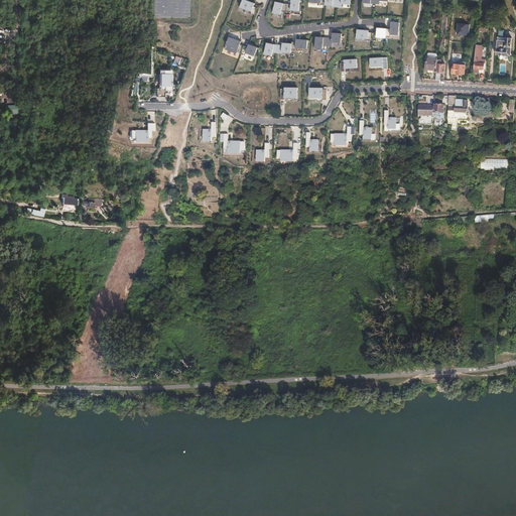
[(250,14),(254,15),(257,8),(253,6),(254,3),(244,0),(242,0),(240,7),(251,11),(250,14)]
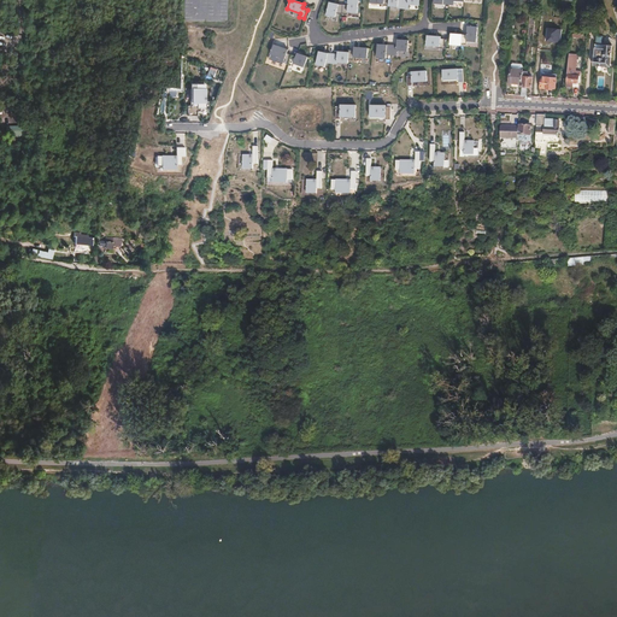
[(348,0),(348,5),(344,5),(344,15),(348,15),(348,12),(358,13),(359,0),(348,0)]
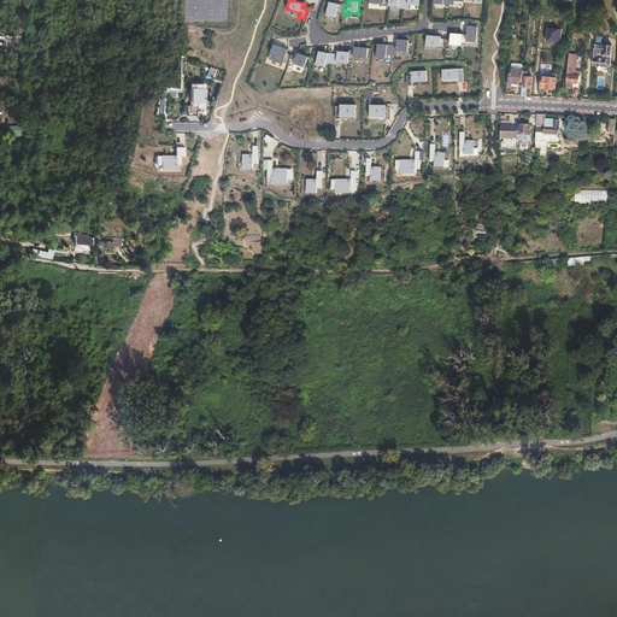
[(344,15),(344,5),(339,5),(331,1),(327,15),(336,17),(338,13),(344,15)]
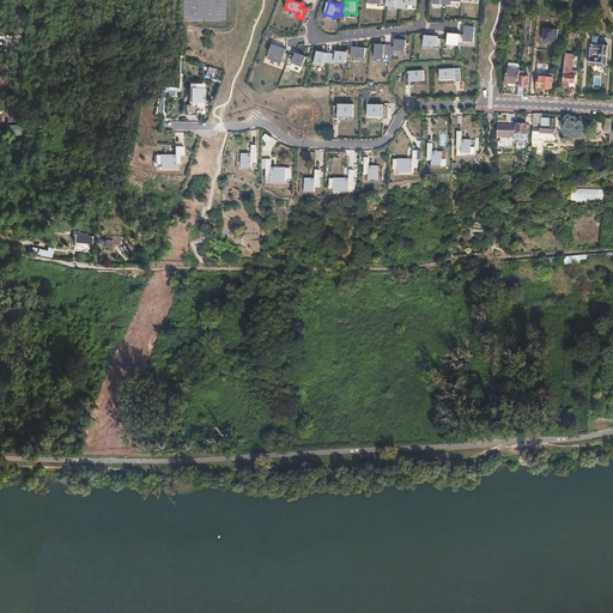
[(465,35),(460,35),(459,44),(465,44),(465,42),(474,42),(475,28),(466,26),(465,35)]
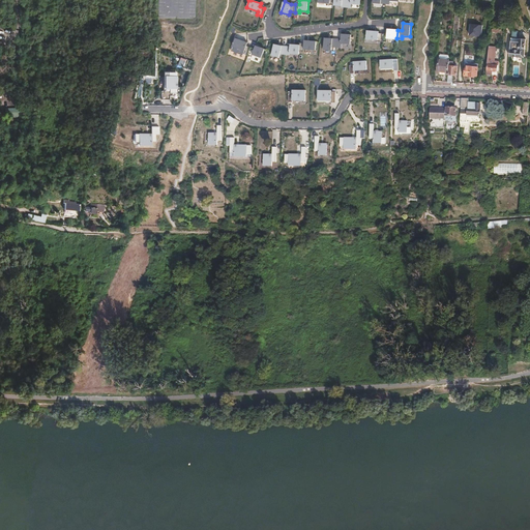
[(482,36),(482,24),(470,23),(470,35),(482,36)]
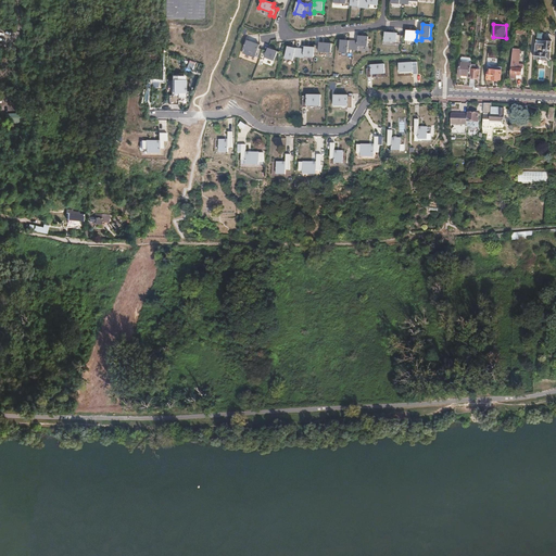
[(416,40),(417,32),(407,30),(406,36),(402,36),(402,45),(406,45),(406,40),(416,41),(416,40)]
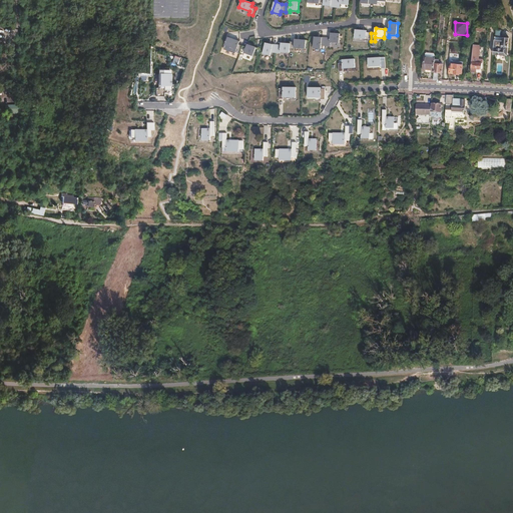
[(371,41),(371,33),(367,32),(367,31),(356,30),(355,38),(366,39),(366,40),(371,41)]
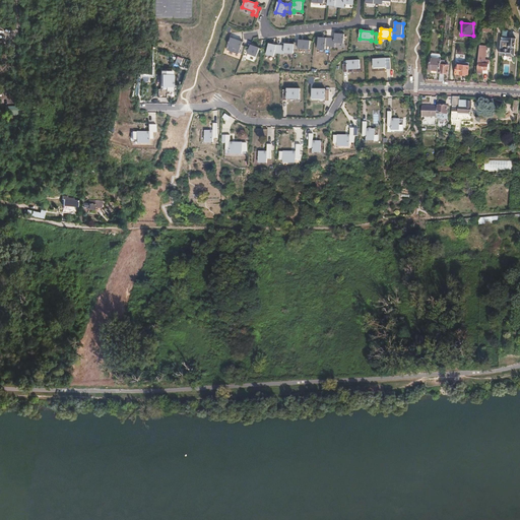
[(335,39),(331,39),(330,47),(334,47),(335,43),(344,44),(344,35),(335,34),(335,39)]
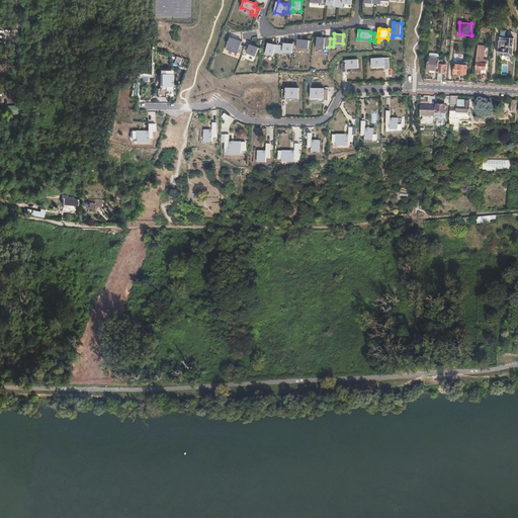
[(242,54),(245,47),(241,46),(242,42),(231,37),(228,46),(239,50),(238,53),(242,54)]
